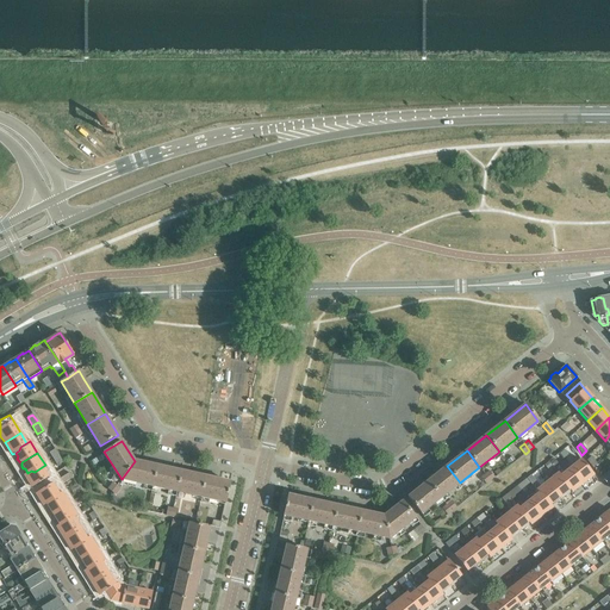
[(586,460),(592,468),(597,464),(591,456),(586,460)]
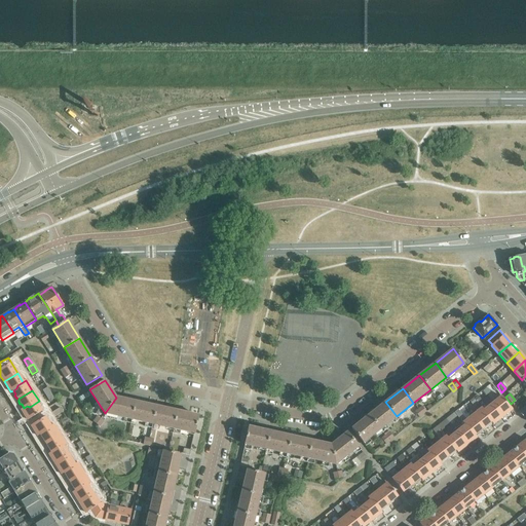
[(500,397),(491,404),(501,417),(511,410),(500,397)]
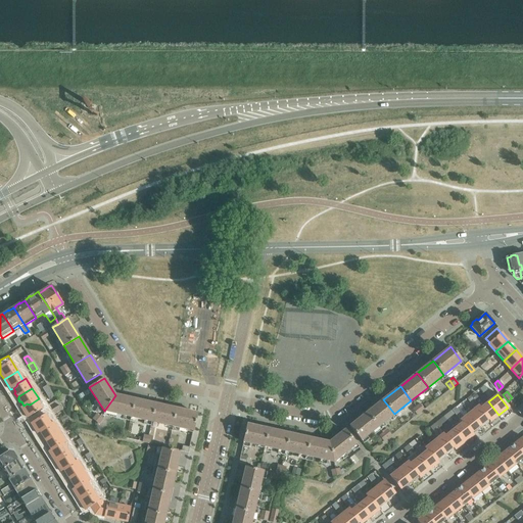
[(135,399),(115,395),(104,411),(131,417),(135,399)]
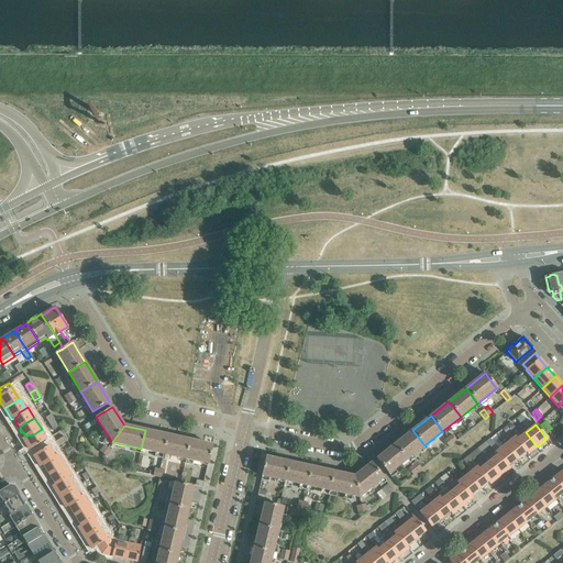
[(163,454),(167,435),(145,430),(141,449),(163,454)]
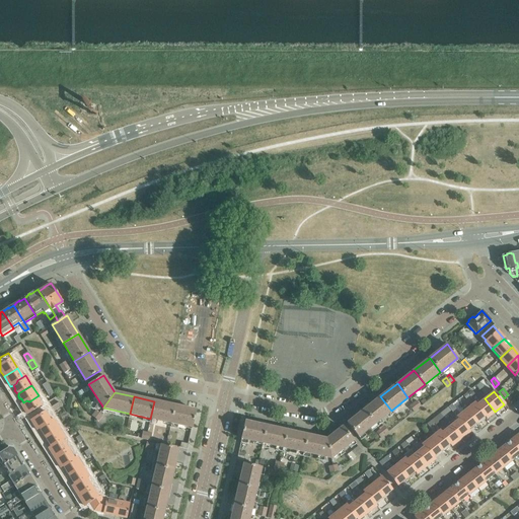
[(380,396),(372,403),(364,410),(375,424),(375,423),(391,411),(380,396)]
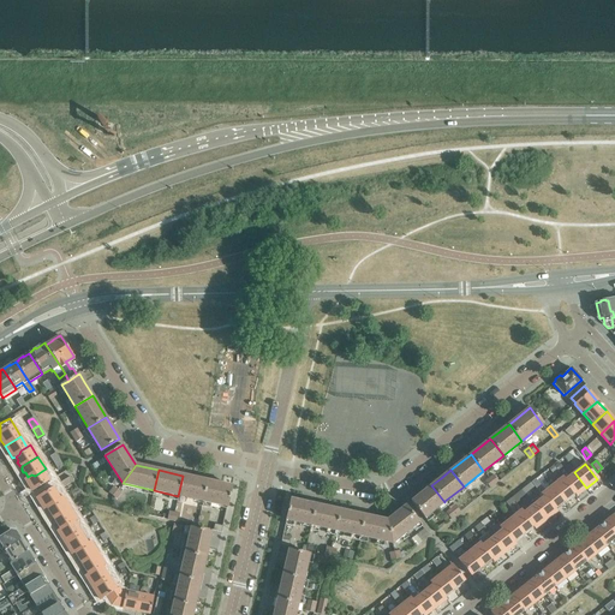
[(33,491),(49,482),(42,471),(35,476),(31,475),(28,477),(25,479),(33,491)]
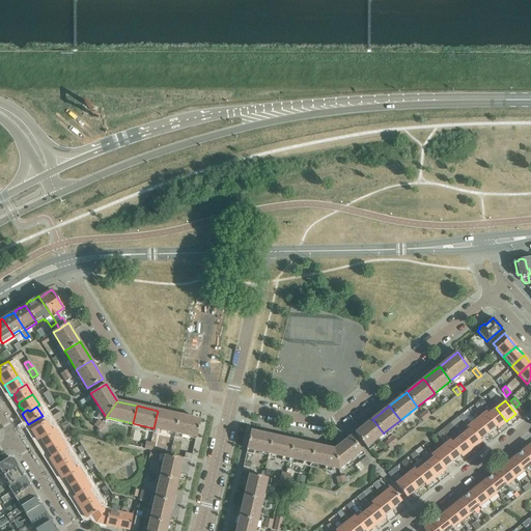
[(492,421),(495,425),(497,428),(506,421),(496,408),(488,414),(492,418),(492,421)]
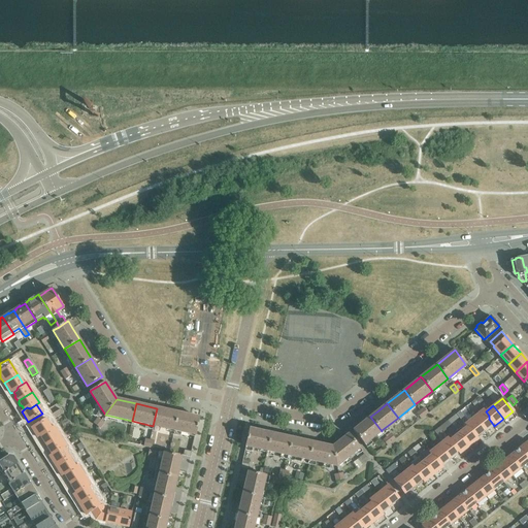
[(177,413),(157,408),(153,426),(174,430),(177,413)]
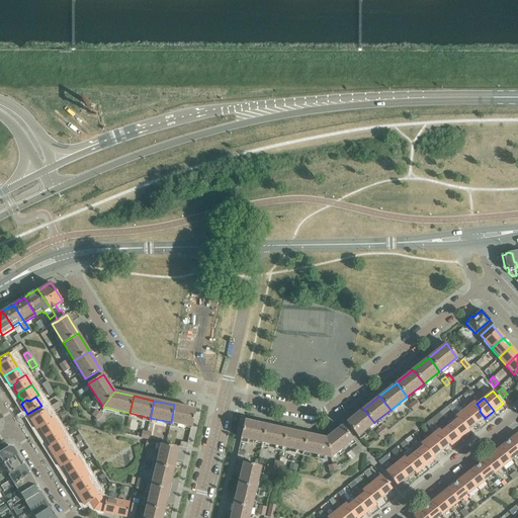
[(60,402),(51,407),(54,412),(62,406),(60,402)]
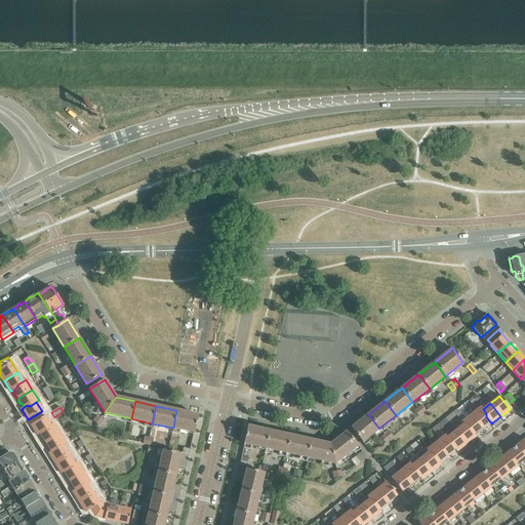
[(481,407),(471,414),(481,428),(482,427),(483,427),(485,426),(485,423),(489,420),(486,416),(486,413),(483,409),(481,407)]
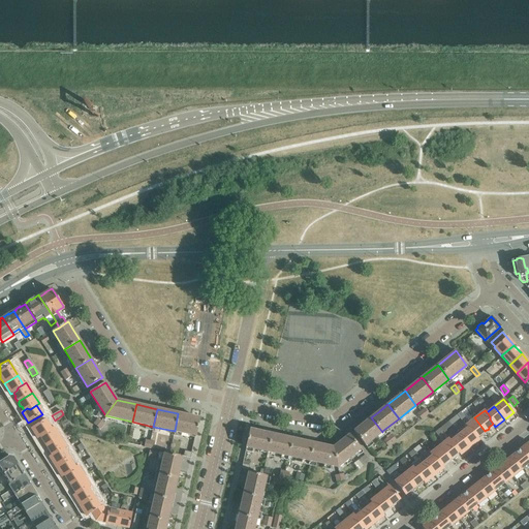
[(421,411),(417,413),(422,421),(426,417),(421,411)]
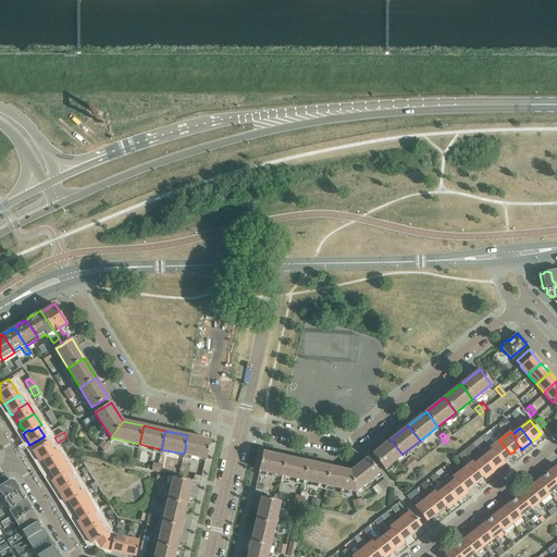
[(206,459),(210,441),(187,435),(184,454),(206,459)]
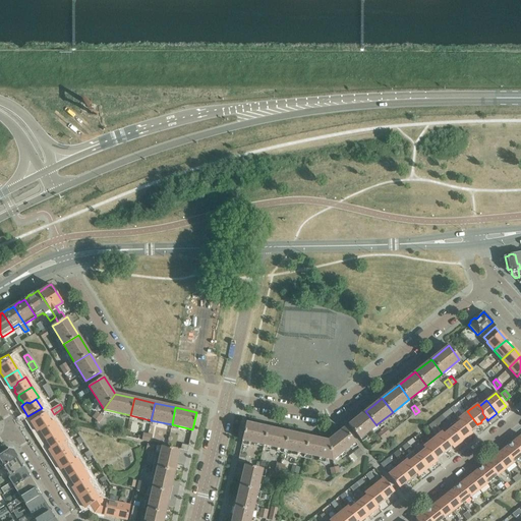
[(450,409),(447,411),(442,415),(444,418),(452,412),(450,409)]
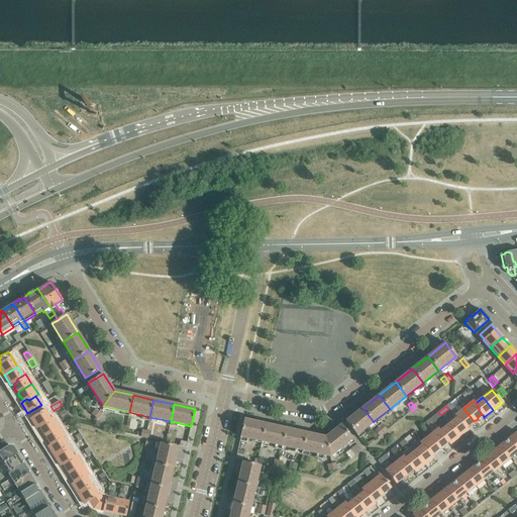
[(376,424),(374,421),(374,422),(363,408),(345,421),(356,435),(370,425),(371,427),(376,424)]
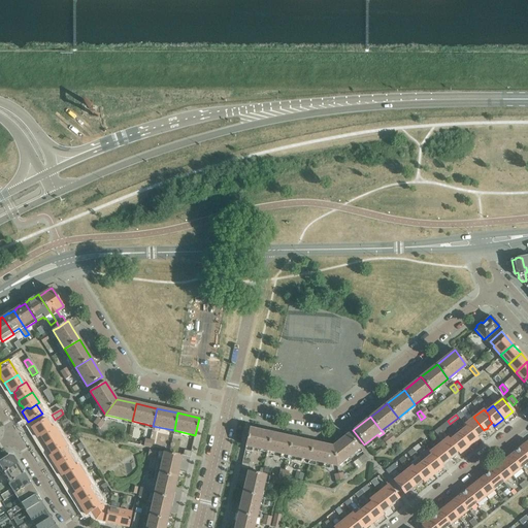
[(472,432),(475,436),(480,433),(481,433),(483,432),(483,431),(484,430),(473,417),(464,424),(466,427),(469,431),(472,432)]
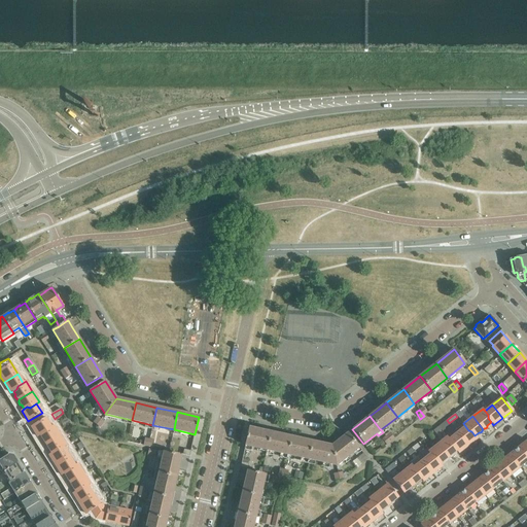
[(44,430),(50,427),(45,418),(31,427),(38,437),(40,435),(43,433),(44,430)]
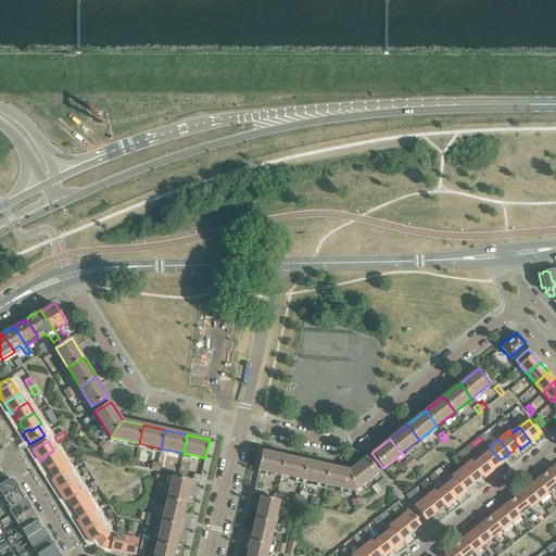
[(73,447),(70,442),(63,445),(67,452),(73,447)]
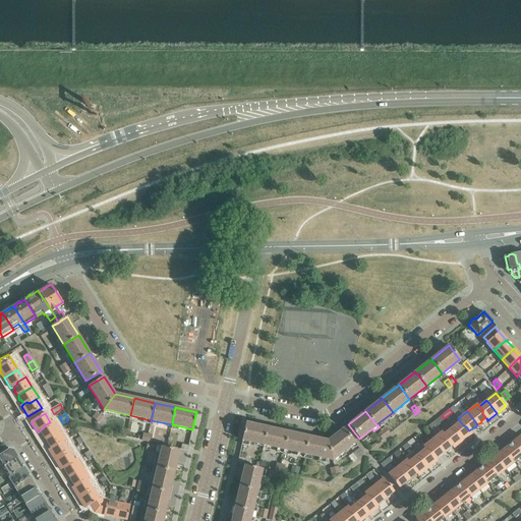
[(45,440),(59,430),(53,420),(50,422),(44,425),(43,428),(40,430),(42,435),(42,436),(43,439),(45,439),(45,440)]
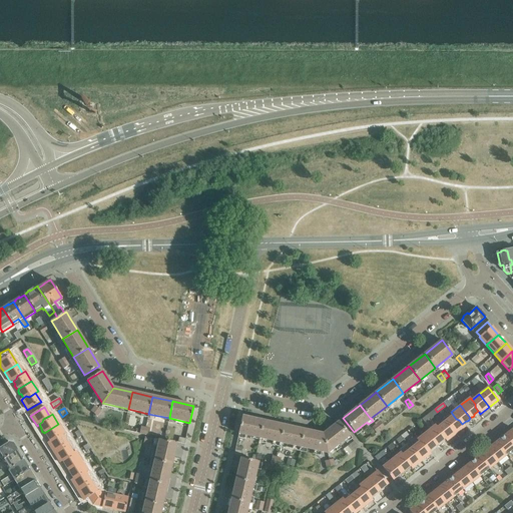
[(453,415),(445,422),(455,434),(464,427),(462,424),(459,420),(456,419),(453,415)]
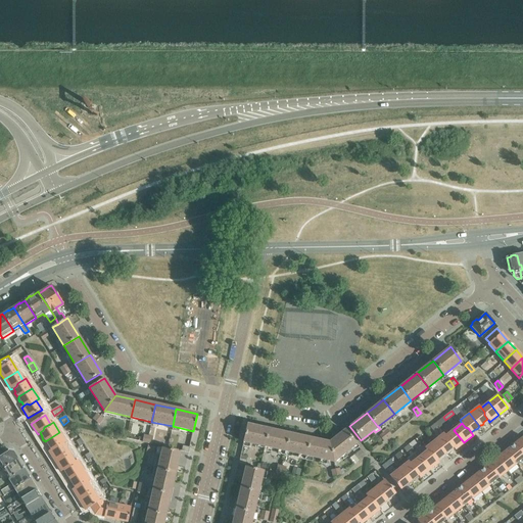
[(243,442),(264,446),(268,429),(247,425),(243,442)]
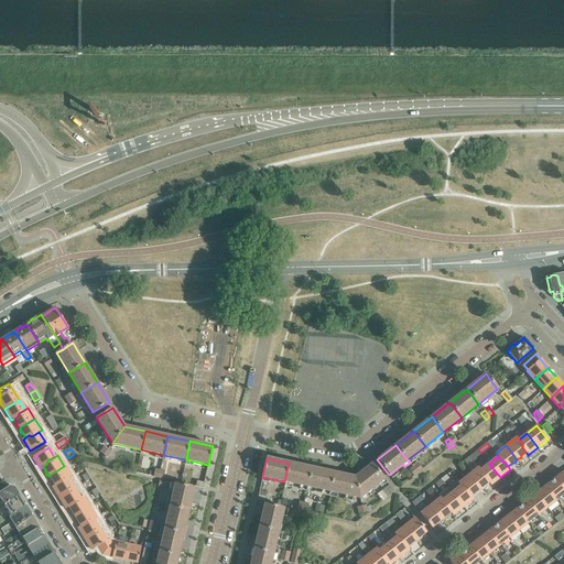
[(412,466),(412,467),(418,474),(422,469),(416,462),(412,466)]
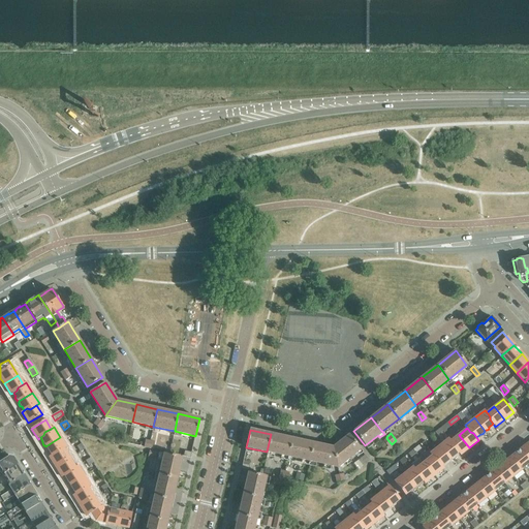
[(292,439),(271,434),(267,452),(288,457),(292,439)]
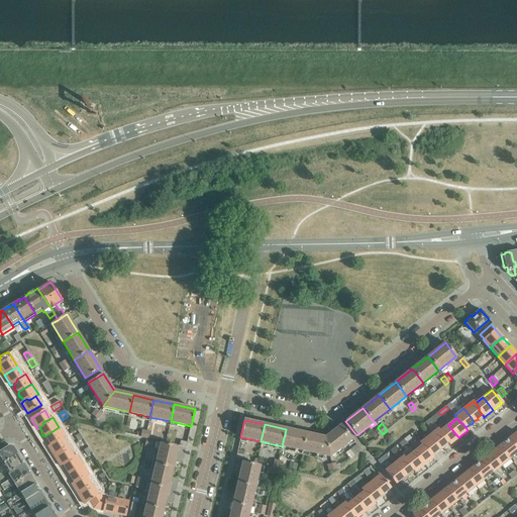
[(325,438),(329,456),(351,439),(340,425),(325,438)]
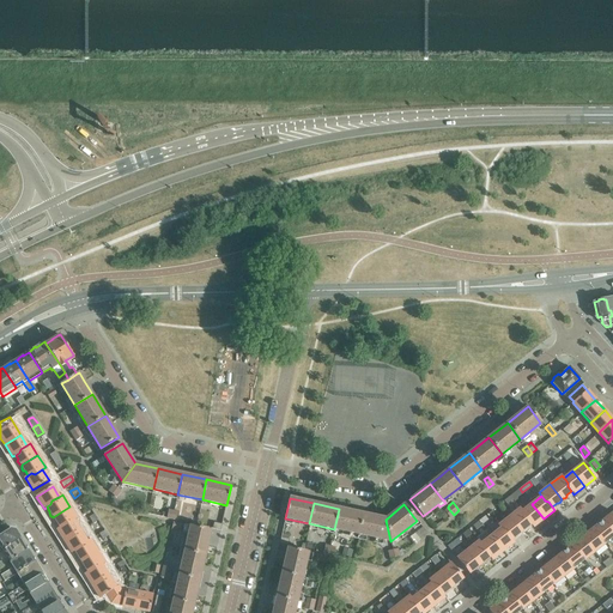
[(527,520),(530,525),(533,527),(544,519),(532,504),(522,511),(526,516),(527,520)]
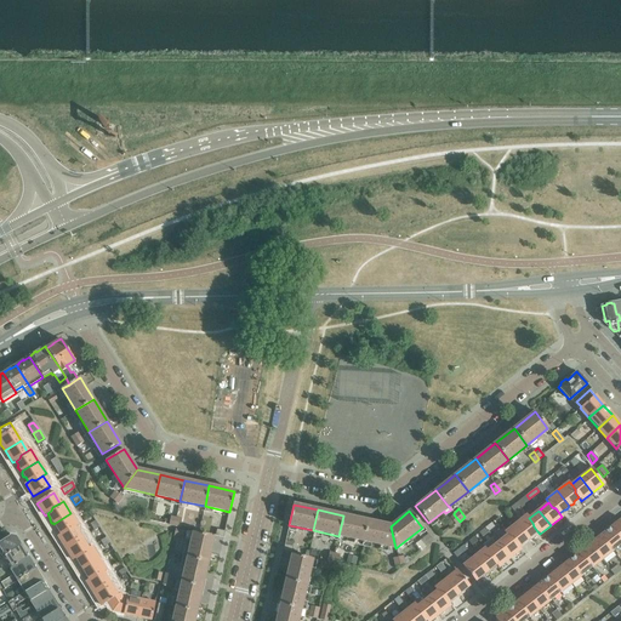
[(68,533),(75,528),(79,525),(70,513),(53,524),(55,525),(53,527),(56,529),(57,530),(61,535),(64,531),(68,533)]
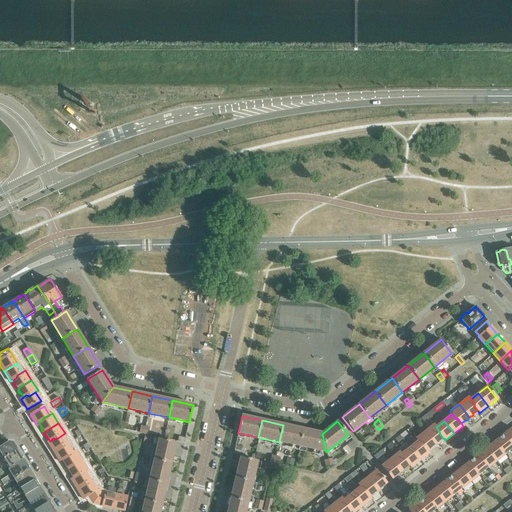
[(374,424),(371,426),(375,432),(379,430),(374,424)]
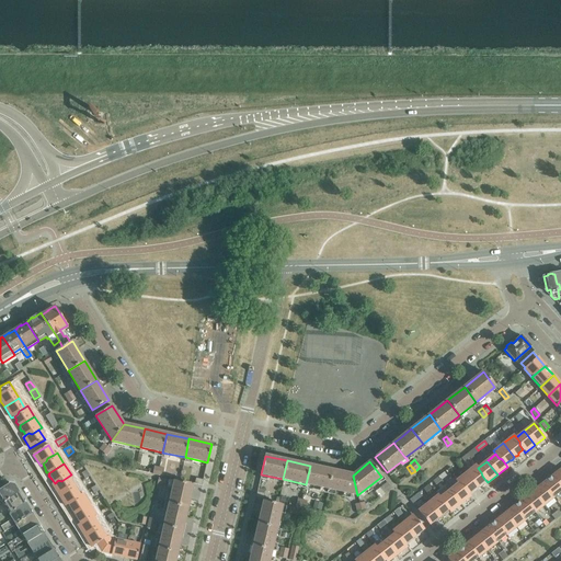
[(476,465),(466,473),(477,487),(478,485),(479,485),(481,484),(481,482),(485,480),(482,476),(481,472),(478,468),(476,465)]
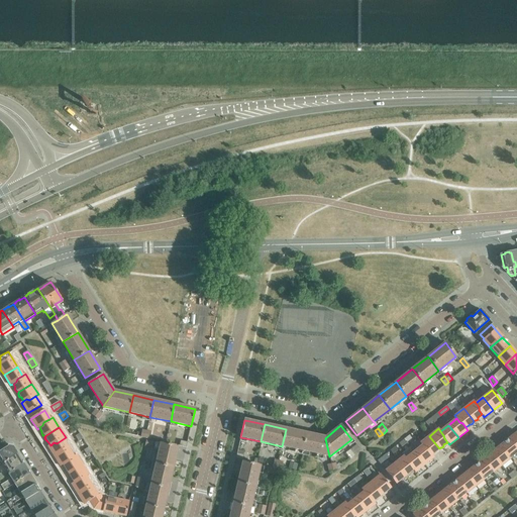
[(306,433),(286,429),(282,446),(302,450),(306,433)]
